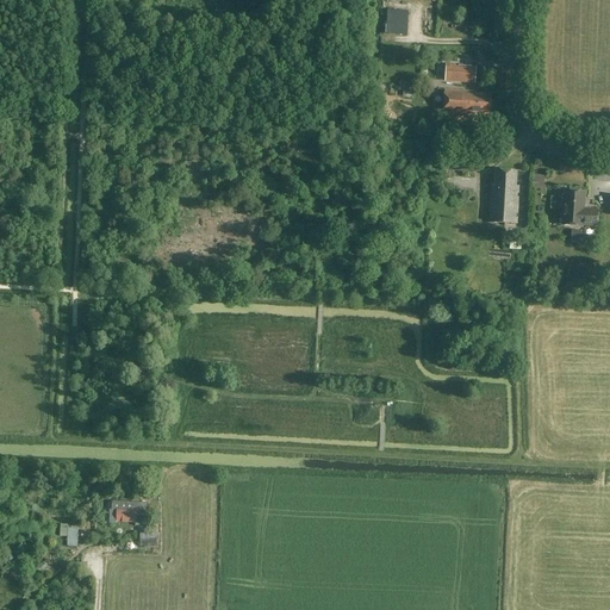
[(475,83),(477,68),(447,66),(446,81),(475,83)]
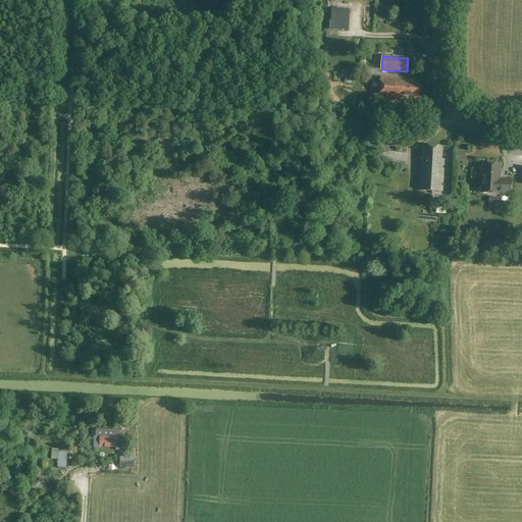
[(419,99),(420,81),(405,80),(405,79),(380,76),(379,98),(402,99),(402,98),(419,99)]
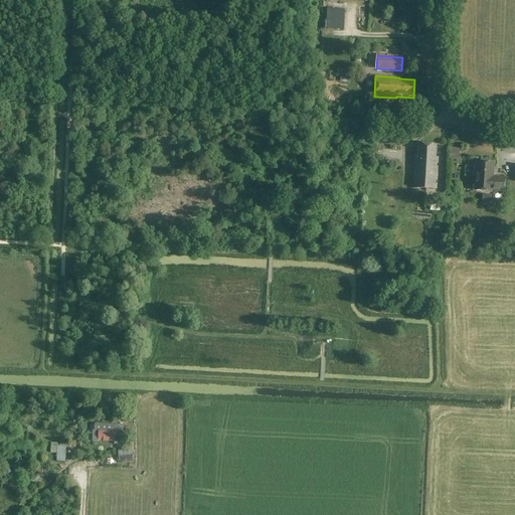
[(398,147),(399,134),(375,131),(373,144),(398,147)]
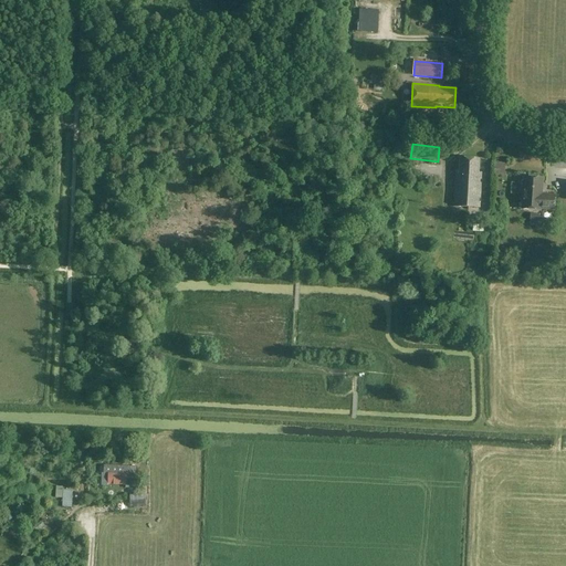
[(482,179),(482,174),(479,173),(479,159),(460,158),(459,175),(456,175),(454,207),(481,208),(481,203),(479,203),(479,200),(481,200),(482,184),(480,184),(480,179),(482,179)]
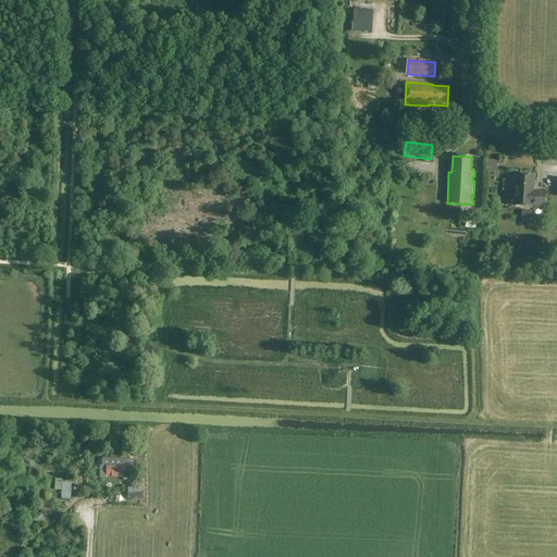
[(487,160),(487,172),(497,173),(497,161),(487,160)]
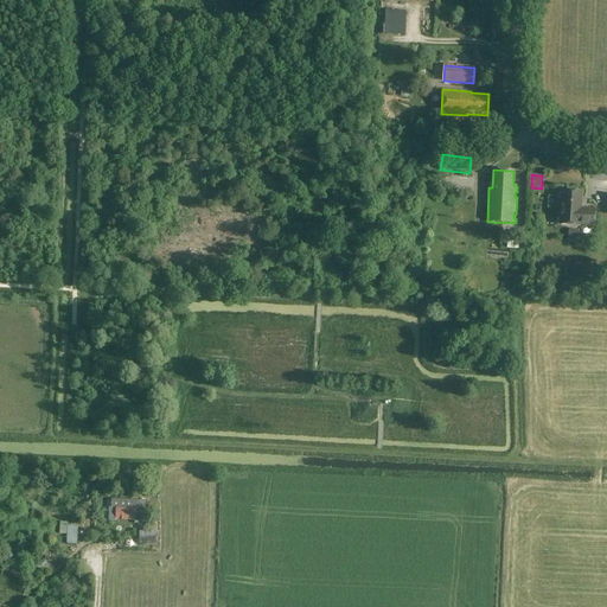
[(580,224),(594,225),(595,210),(581,209),(582,191),(562,190),(560,224),(580,225),(580,224)]
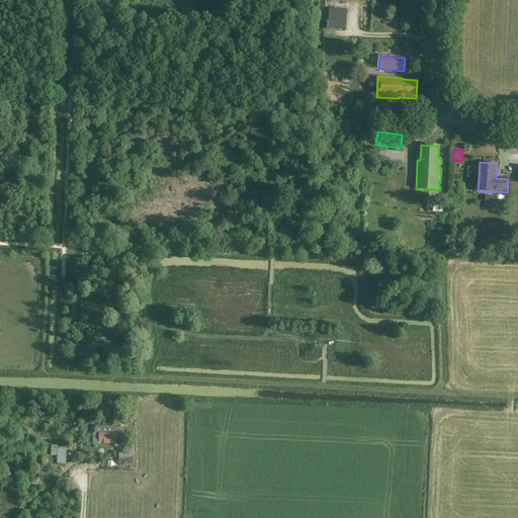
[(125,440),(125,427),(118,428),(118,427),(95,427),(95,433),(93,433),(93,444),(115,444),(114,446),(117,446),(117,444),(120,444),(120,439),(125,440)]
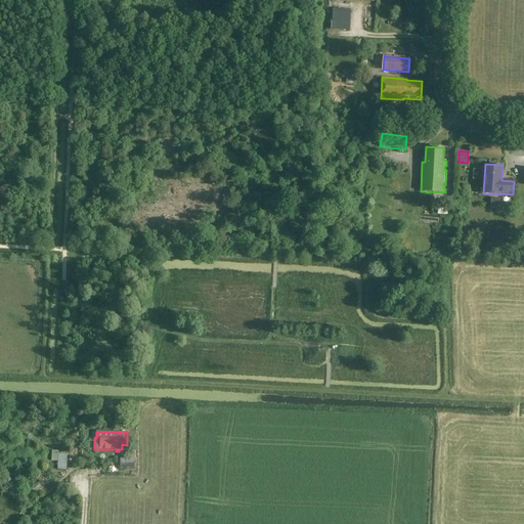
[(58,453),(57,469),(67,470),(68,454),(58,453)]
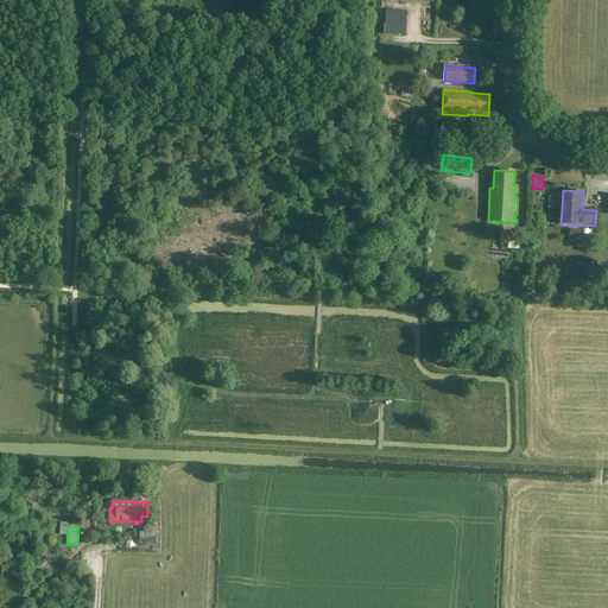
[(139,532),(139,536),(140,545),(157,544),(156,531),(139,532)]
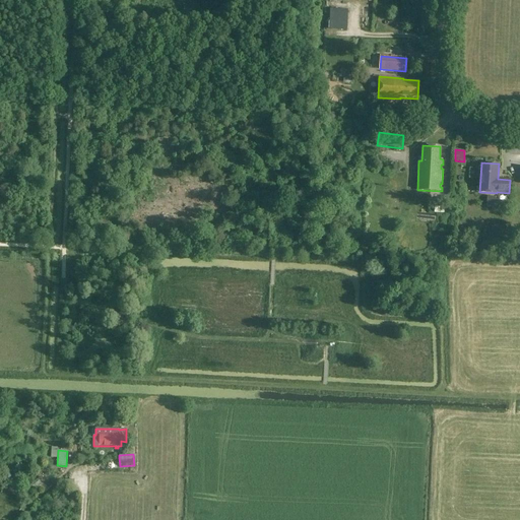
All buildings are outlined.
